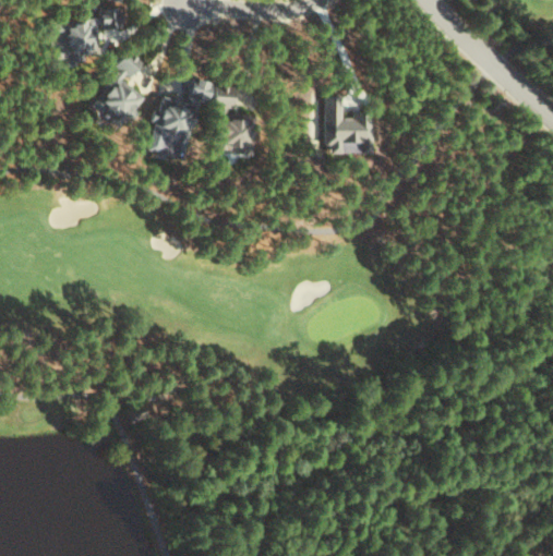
[(123,27),(121,7),(98,10),(101,29),(123,27)]
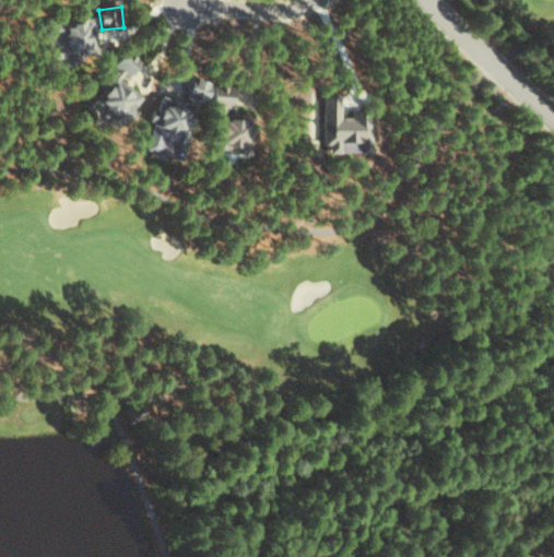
[(99,51),(96,18),(71,20),(71,23),(50,25),(55,60),(66,59),(67,64),(89,62),(87,52),(99,51)]
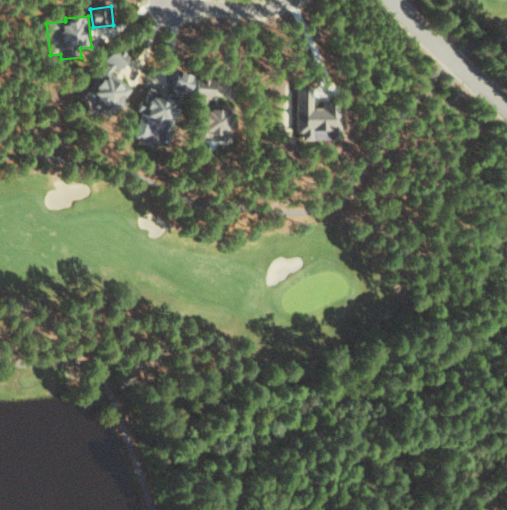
[(130,57),(115,46),(104,61),(109,65),(84,97),(94,105),(97,102),(114,116),(134,89),(116,75),(130,57)]
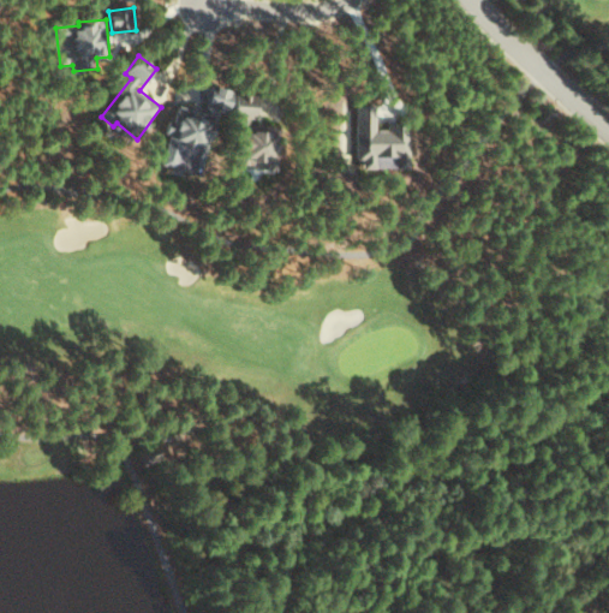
[(227,114),(234,93),(213,87),(207,108),(227,114)]
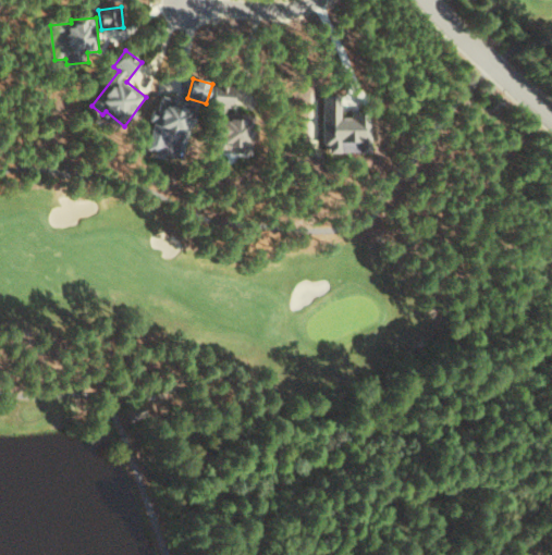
[(232,87),(213,86),(212,106),(220,106),(219,120),(222,120),(220,143),(218,143),(217,152),(248,155),(252,115),(231,113),(232,87)]
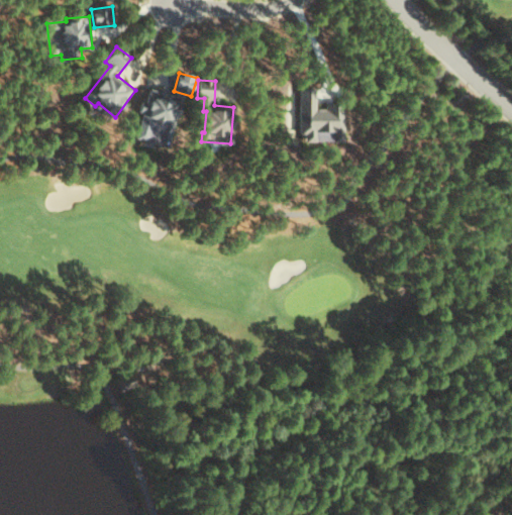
[(346,106),(329,105),(329,109),(318,109),(318,89),(303,88),(302,141),(345,142),(346,106)]
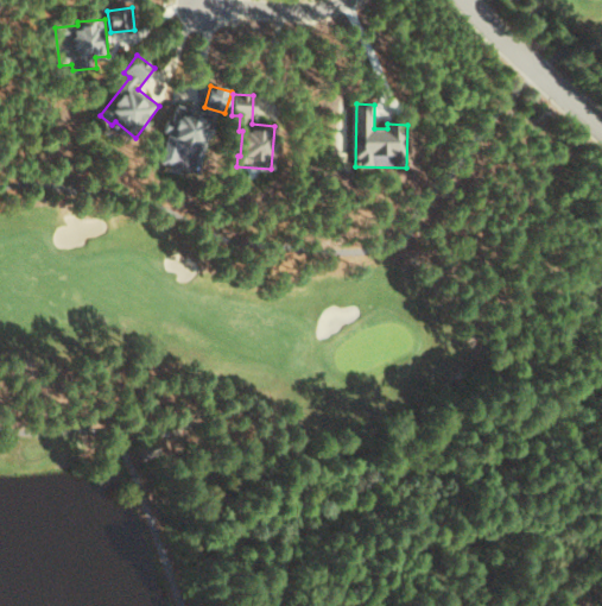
[(203,113),(178,107),(175,121),(168,120),(165,133),(170,134),(166,146),(207,156),(214,126),(201,122),(203,113)]
